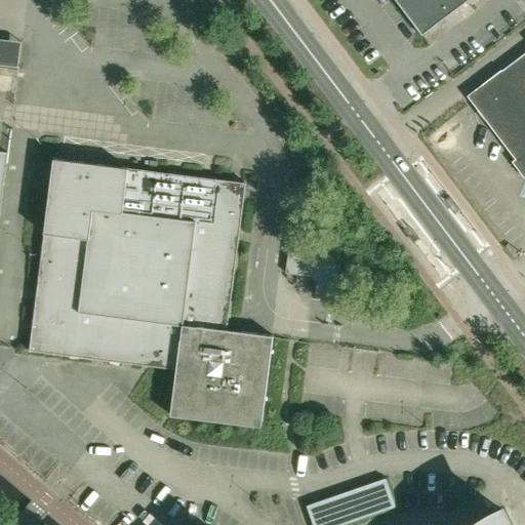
[(396,0),(422,35),(468,0),(396,0)]
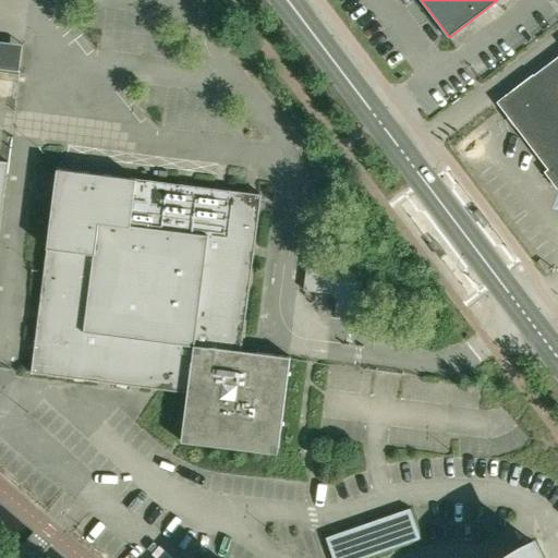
[(0,68),(20,71),(23,44),(0,40),(0,68)]
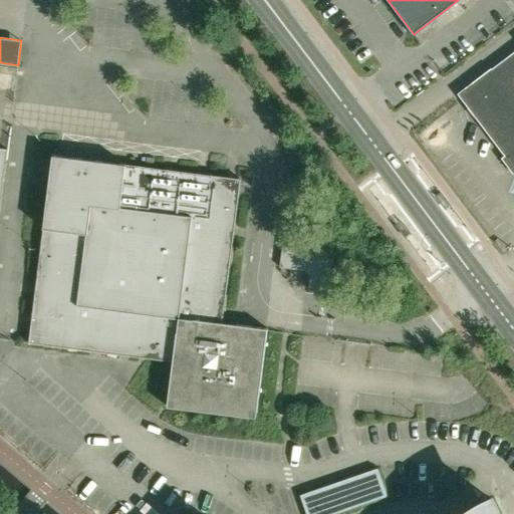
[(513,51),(492,68),(459,93),(505,155),(501,158),(513,175),(513,174),(513,51)]
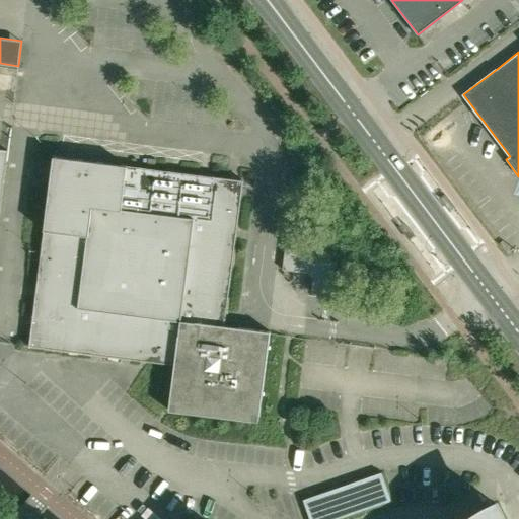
[(260,416),(270,331),(224,325),(242,180),(53,156),(28,346),(174,365),(168,411),(252,421),(260,416)]
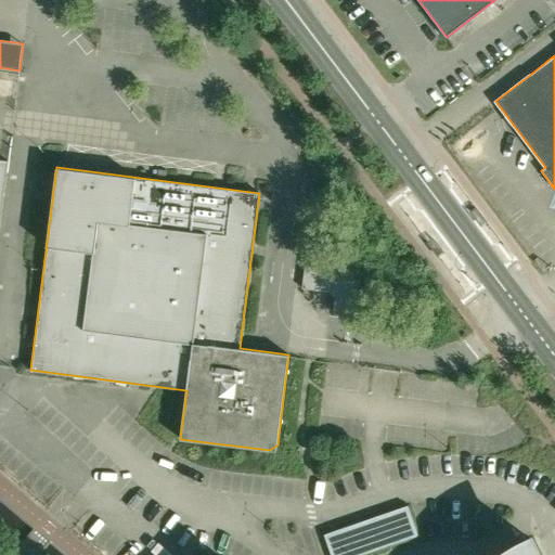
[(335,298),(333,312),(361,315),(366,279),(365,279),(356,267),(356,266),(306,259),(301,288),(317,289),(330,292),(335,298)]
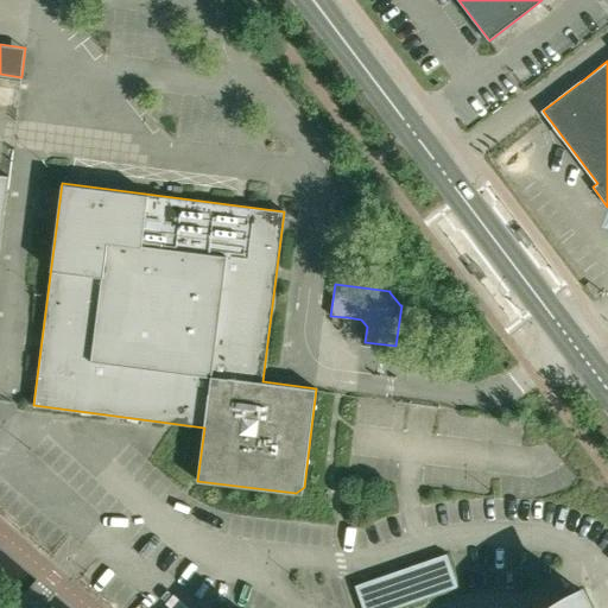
[(447,553),(355,586),(362,607),(397,607),(458,587),(447,553)]
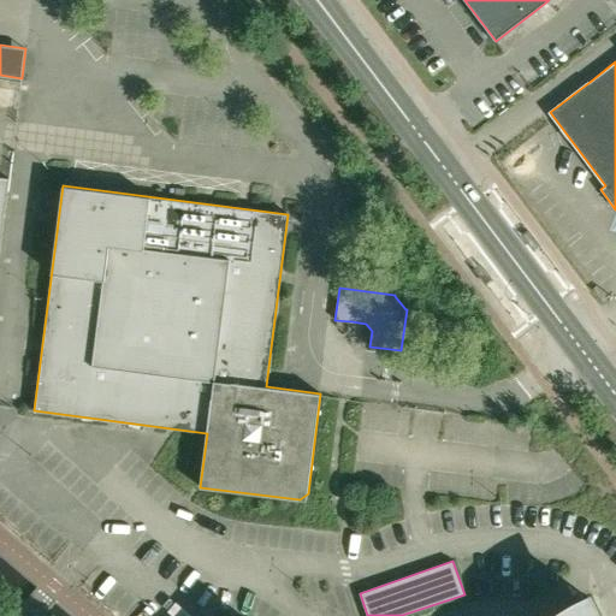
[(596,615),(587,597),(575,603),(564,609),(555,615),(554,615),(596,615)]
